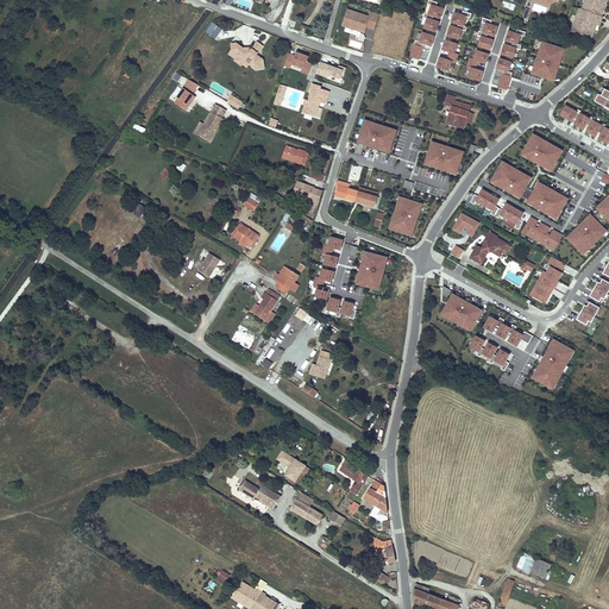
[(439,18),(441,8),(435,7),(437,2),(428,0),(427,0),(426,4),(429,5),(427,14),(432,16),(439,18)]
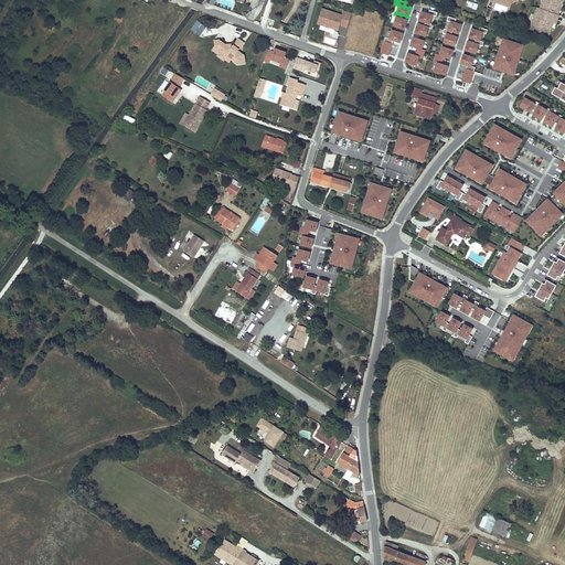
[(541,10),(536,23),(534,22),(531,30),(550,36),(553,29),(551,29),(552,23),(554,23),(557,16),(560,17),(562,9),(558,8),(561,3),(563,4),(564,0),(546,0),(543,11),(541,10)]
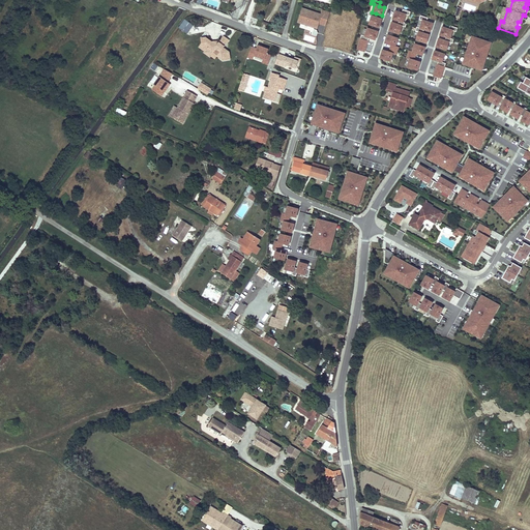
[(329,12),(322,9),(321,15),(302,8),(298,22),(314,27),(316,23),(318,24),(320,19),(327,21),(329,12)]
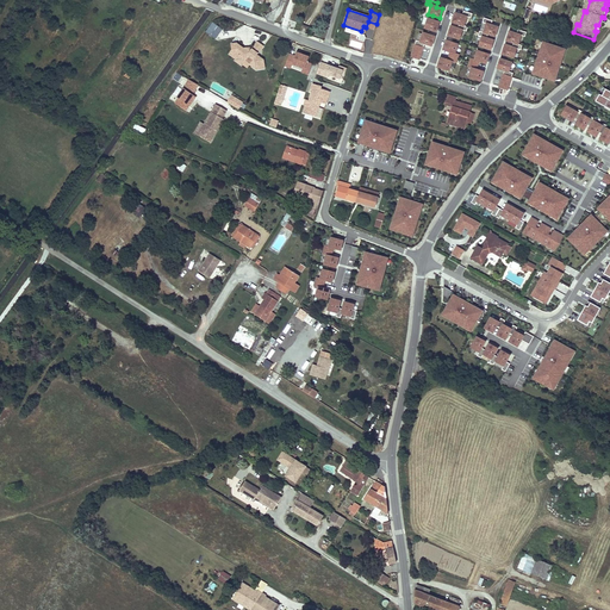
[(454,12),(450,22),(458,24),(462,26),(462,25),(466,17),(470,18),(471,13),(462,11),(461,14),(454,12)]
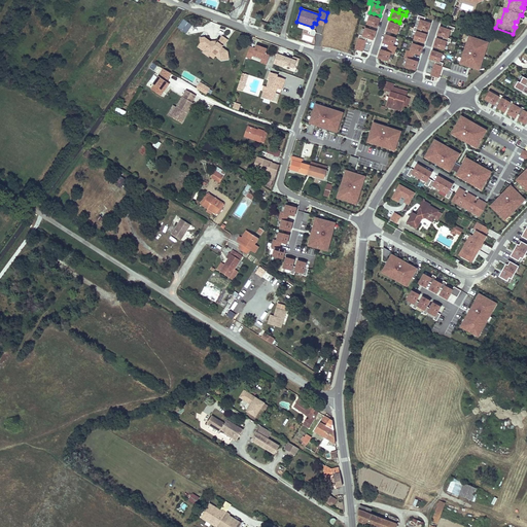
[(374,13),(370,12),(366,11),(364,14),(369,15),(365,24),(376,27),(379,19),(373,18),(374,13)]
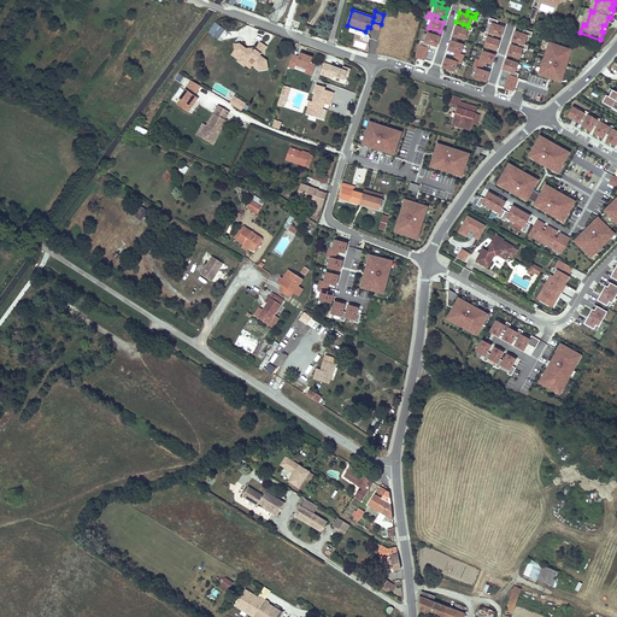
[(497,21),(488,18),(487,22),(491,24),(488,33),(492,35),(499,37),(503,28),(495,25),(497,21)]
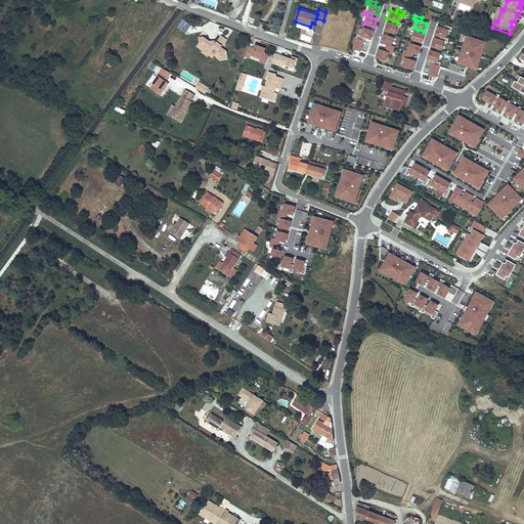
[(183,19),(177,29),(186,34),(191,26),(183,19)]
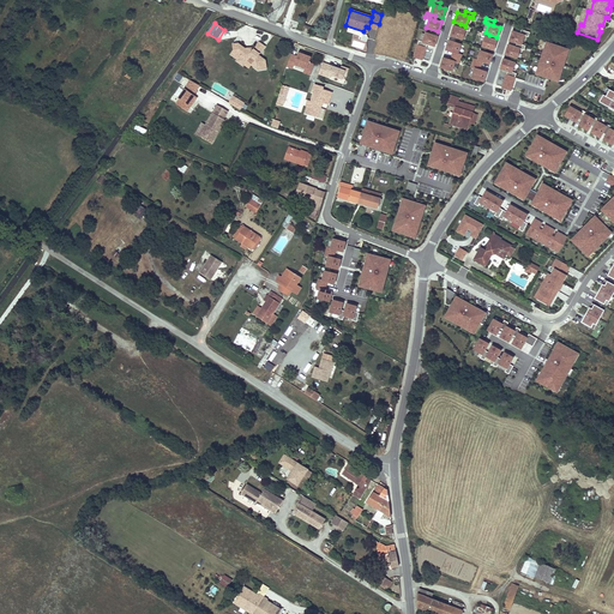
[(461,40),(464,30),(468,31),(470,26),(465,25),(465,26),(461,24),(459,29),(452,26),(450,35),(461,40)]
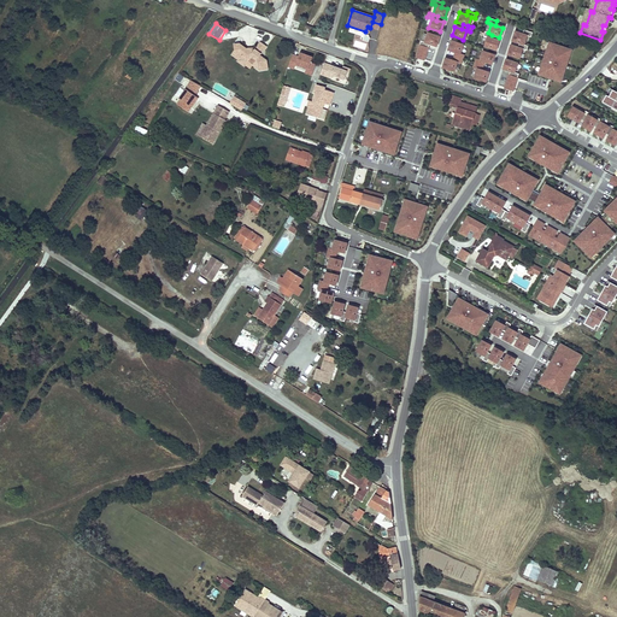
[(523,45),(526,36),(529,37),(532,33),(523,30),(521,34),(513,31),(511,41),(518,43),(523,45)]
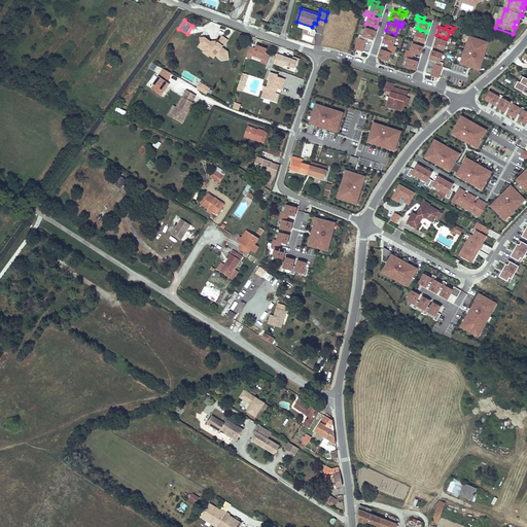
[(415,32),(413,39),(423,43),(425,35),(419,33),(420,30),(417,28),(413,27),(412,31),(415,32)]
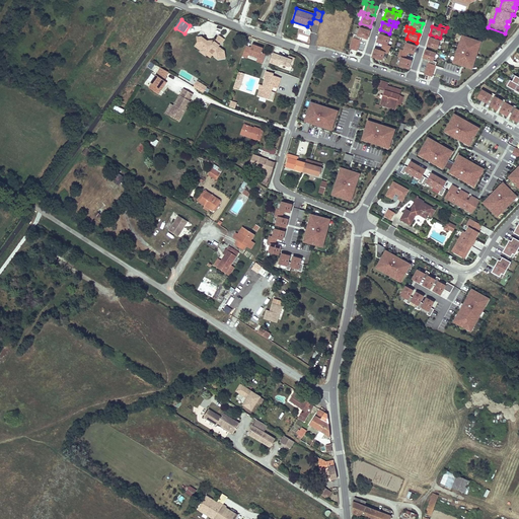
[(366,39),(369,30),(359,27),(356,35),(353,34),(352,39),(359,41),(360,36),(366,39)]
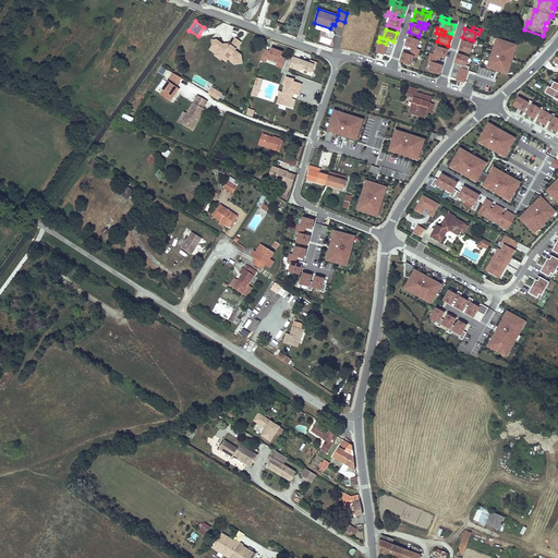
[(244,53),(238,50),(243,41),(237,37),(231,46),(230,45),(225,45),(222,43),(215,38),(210,40),(211,45),(215,47),(214,48),(218,51),(217,52),(223,57),(226,55),(229,57),(229,58),(235,61),(243,61),(244,53)]
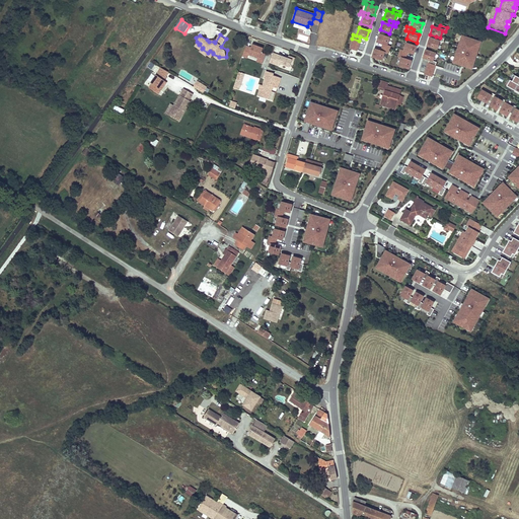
[(386,45),(388,38),(378,34),(376,43),(382,45),(381,48),(388,50),(389,47),(386,45)]
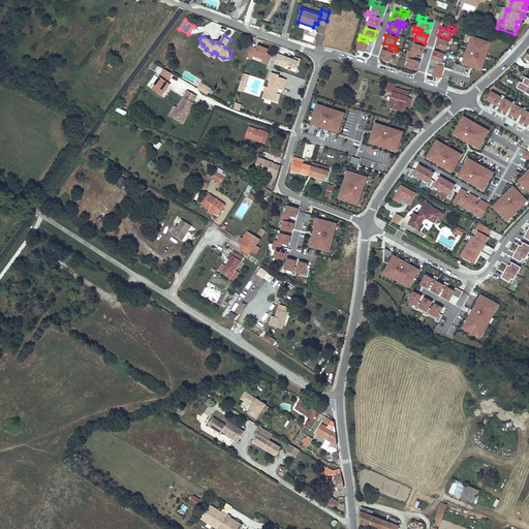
[(437,38),(434,47),(444,51),(446,42),(450,43),(452,39),(448,38),(444,37),(443,40),(437,38)]
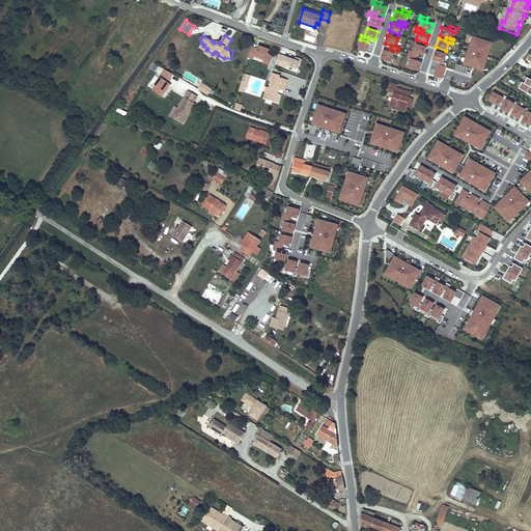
[(472,43),(470,43),(465,58),(466,59),(465,64),(480,70),(482,63),(483,64),(486,57),(488,49),(487,48),(488,43),(473,37),(472,43)]
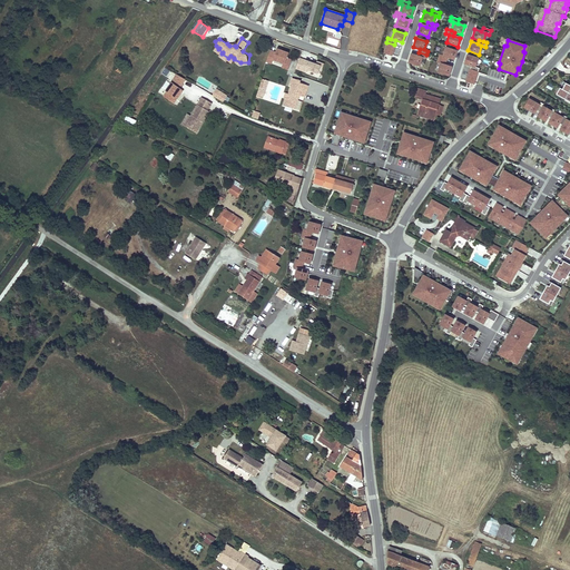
[(386,42),(383,52),(391,56),(394,45),(386,42)]
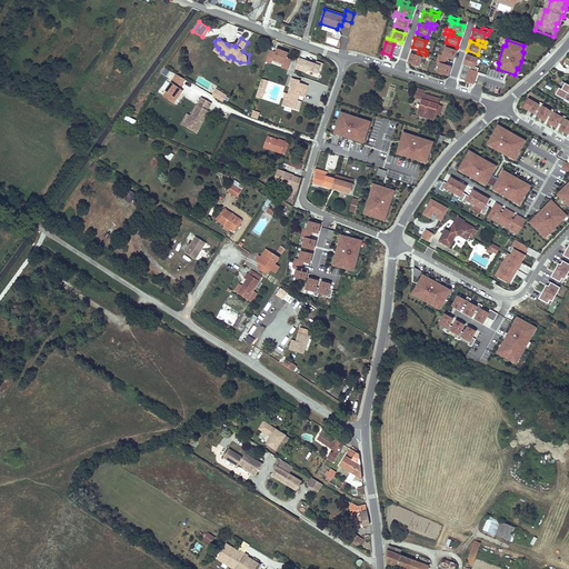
[(233,59),(233,58),(230,56),(228,58),(221,53),(222,52),(218,49),(219,48),(216,46),(213,50),(231,62),(233,59)]
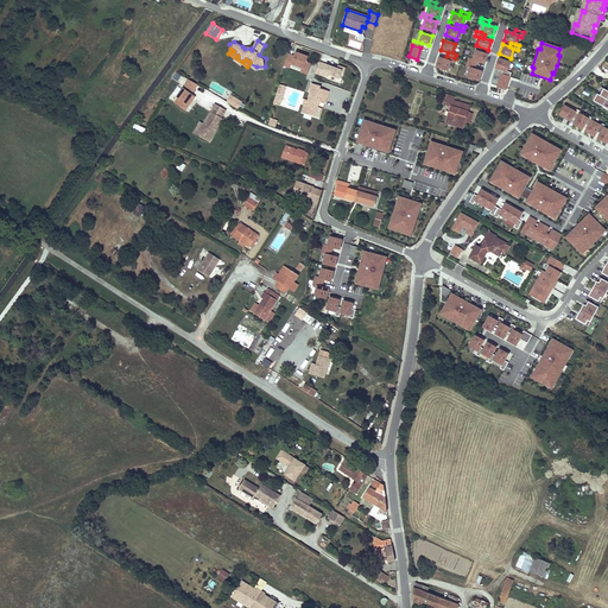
[(468,58),(467,62),(475,65),(476,61),(483,63),(486,55),(475,50),(472,59),(468,58)]
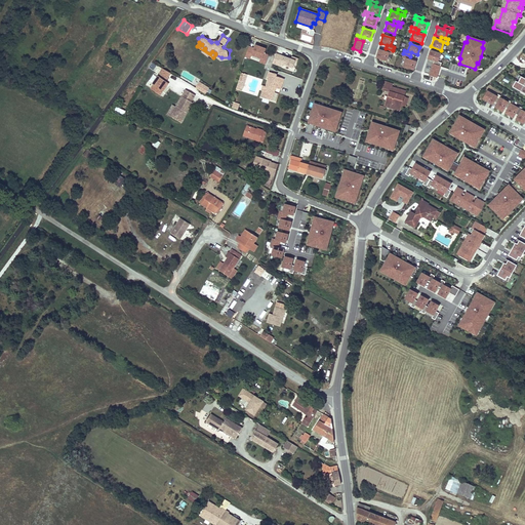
[(248,46),(245,56),(250,57),(251,54),(260,57),(259,61),(266,64),(269,54),(265,52),(266,48),(254,44),(253,47),(248,46)]
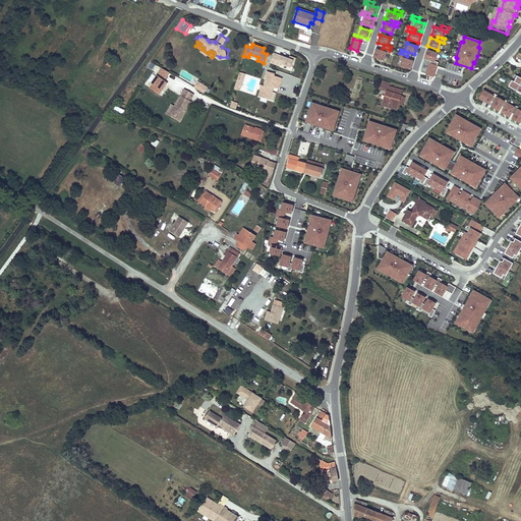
[(383,60),(385,52),(389,54),(390,50),(383,48),(382,51),(375,49),(372,57),(383,60)]
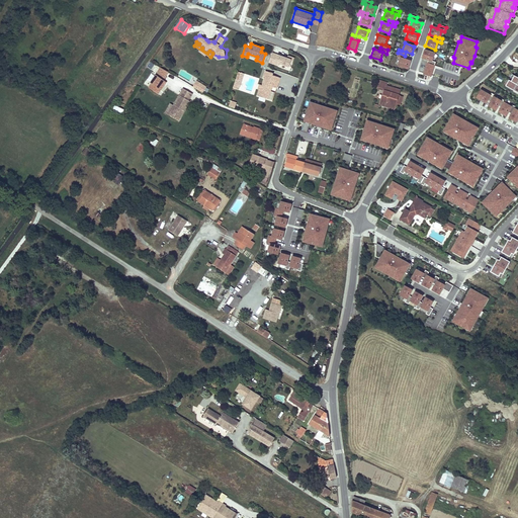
[(431,61),(434,54),(424,50),(421,58),(427,60),(426,64),(433,66),(434,62),(431,61)]
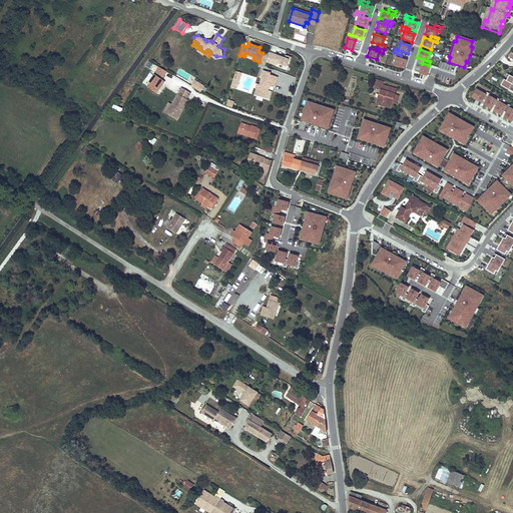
[(285,57),(271,52),(267,62),(277,65),(277,63),(286,66),(288,63),(289,63),(292,57),(285,55),(285,57)]
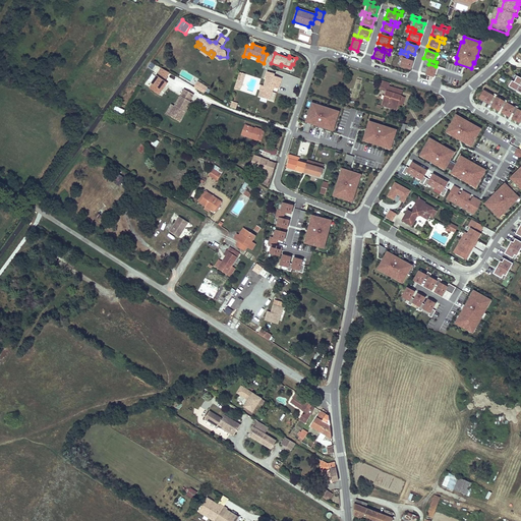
[(402,58),(399,66),(409,69),(412,61),(406,59),(407,56),(400,53),(399,57),(402,58)]
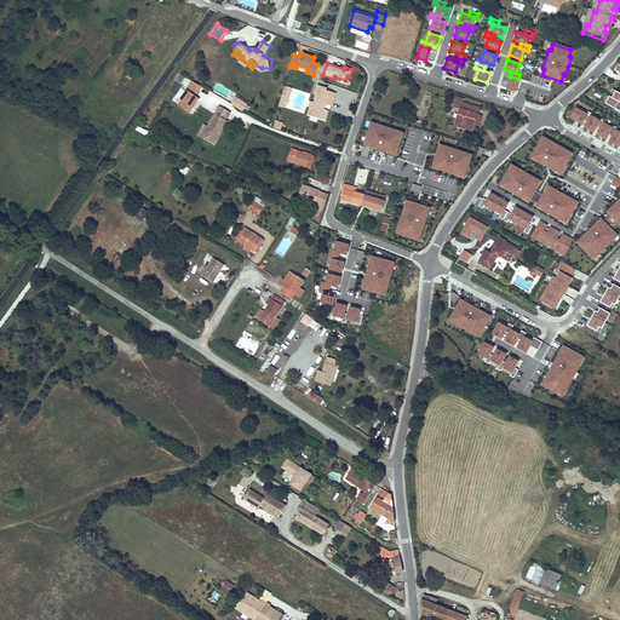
[(515,91),(518,79),(510,76),(506,89),(515,91)]
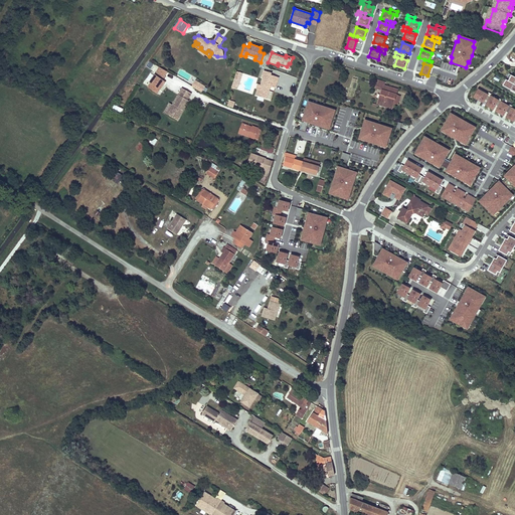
[(159,67),(155,74),(149,82),(150,83),(148,88),(156,94),(165,81),(163,80),(168,72),(159,67)]
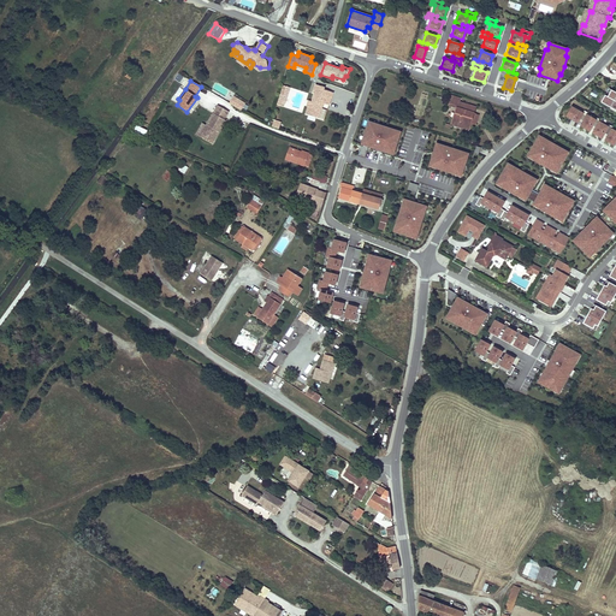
[(285,83),(279,102),(285,105),(291,86),(285,83)]
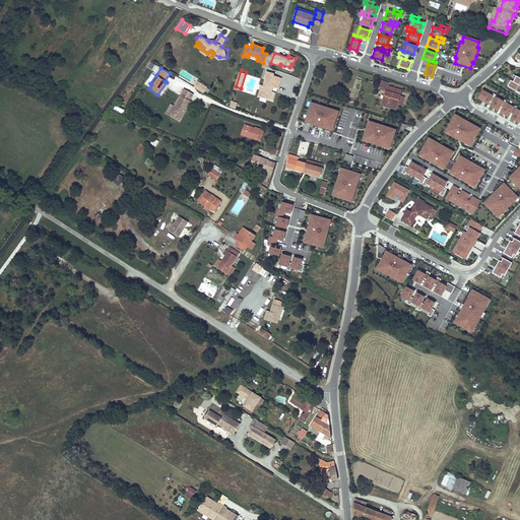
[(261,90),(259,96),(270,101),(273,91),(271,90),(272,87),(278,89),(282,78),(274,76),(275,74),(267,71),(265,79),(266,79),(264,86),(262,91),(261,90)]
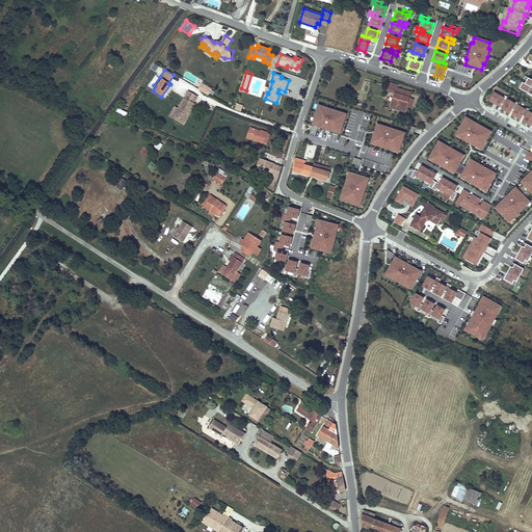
[(531,80),(525,77),(522,83),(531,88),(531,80)]
